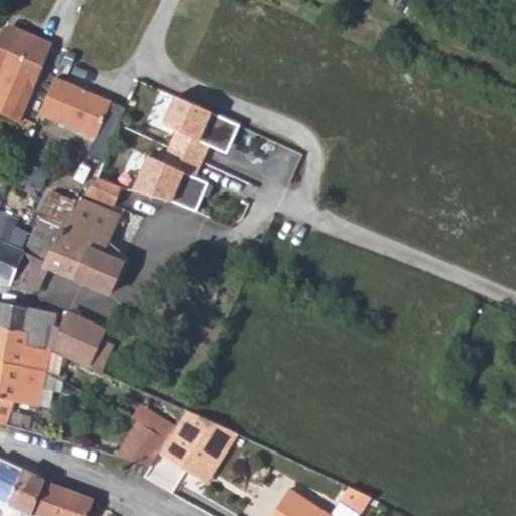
[(0,114),(10,119),(48,42),(15,25),(12,31),(5,28),(0,34),(0,114)]
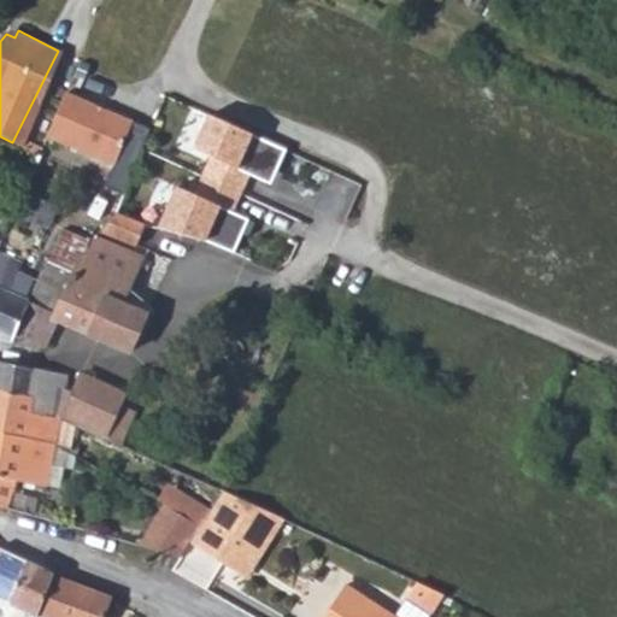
[(97,106),(59,90),(37,133),(113,165),(104,186),(122,195),(123,193),(152,130),(107,111),(104,113),(95,110),(97,106)]
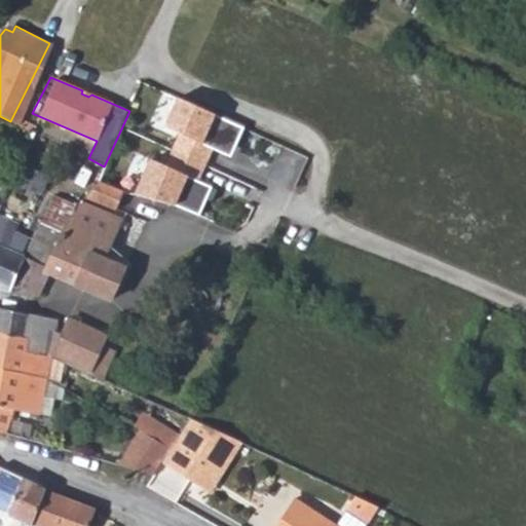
[(163,95),(154,122),(166,126),(175,99),(163,95)]
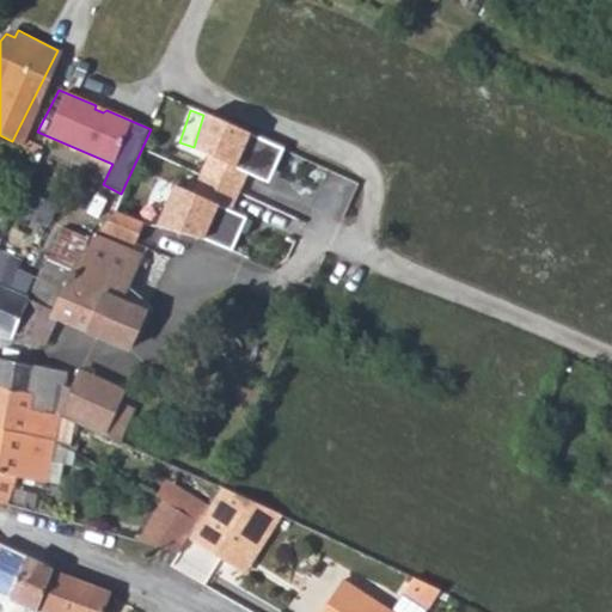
[(283,153),(208,117),(193,150),(209,158),(201,177),(238,196),(246,177),(268,187),(283,153)]
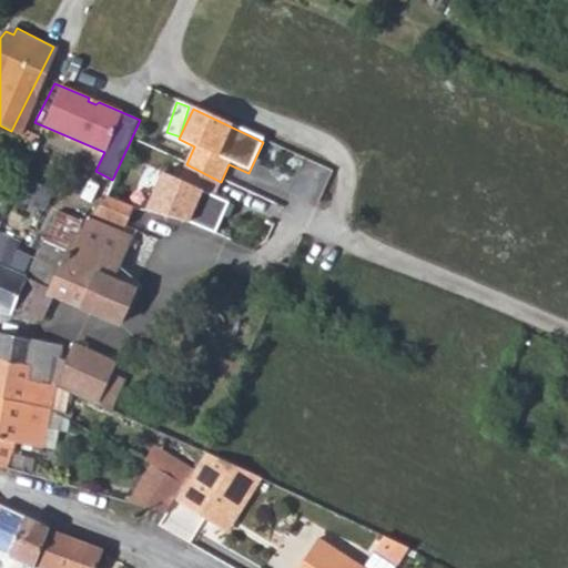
[(221,182),(186,164),(178,181),(162,173),(144,211),(189,224),(213,234),(226,205),(213,199),(221,182)]
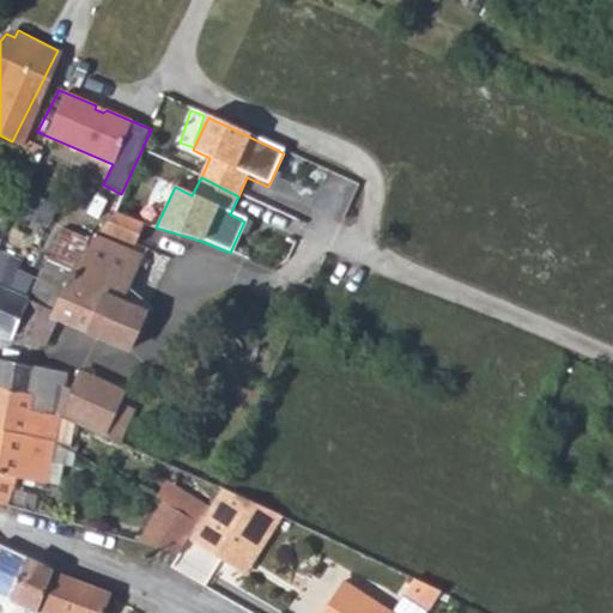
[(150,205),(122,192),(121,194),(114,212),(98,231),(133,246),(150,205)]
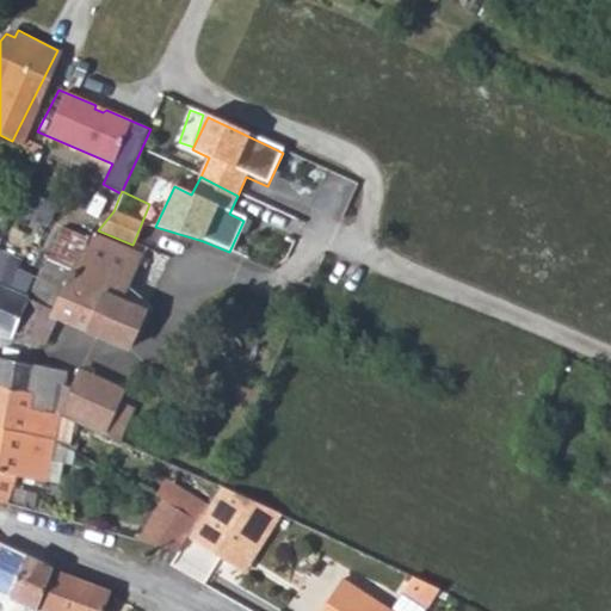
[(140,253),(96,234),(80,252),(79,252),(71,270),(54,307),(53,310),(49,316),(55,320),(127,349),(142,309),(118,300),(140,253)]
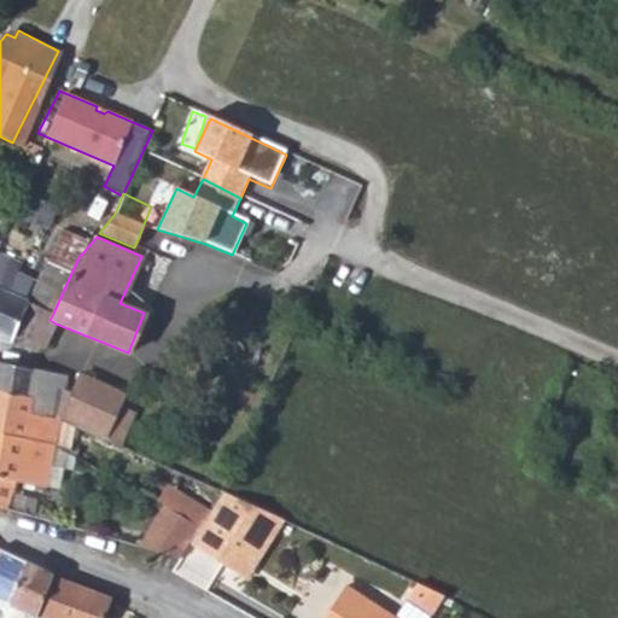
[(21,264),(0,255),(0,339),(10,344),(42,350),(56,324),(50,320),(53,314),(23,301),(29,285),(15,279),(21,264)]
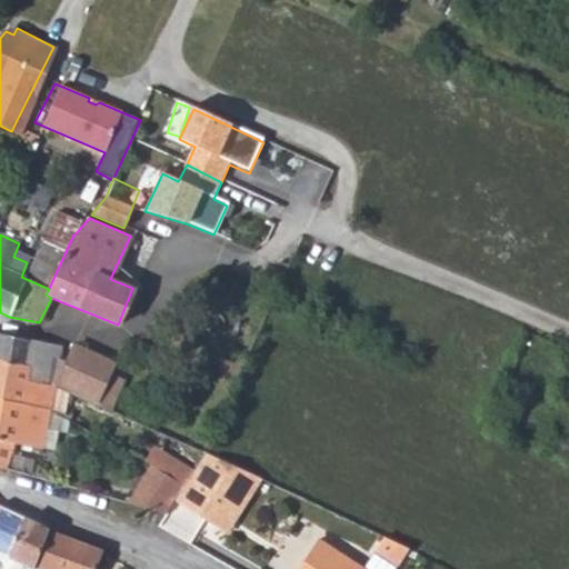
[(27,277),(50,286),(66,251),(41,241),(27,277)]
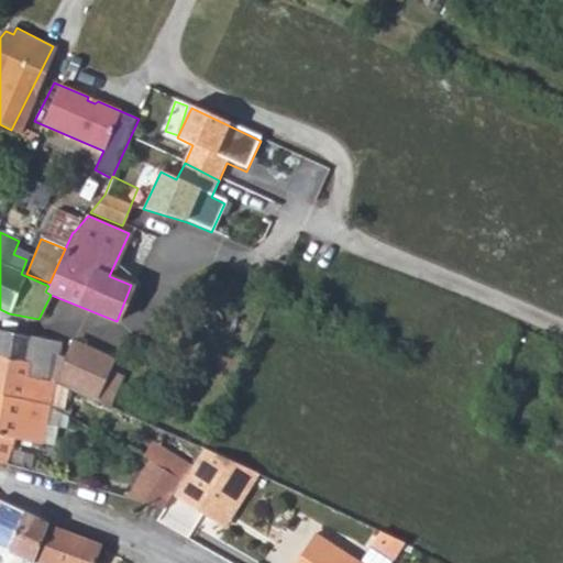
[(0,394),(48,406),(53,383),(28,376),(32,339),(0,331),(0,394)]
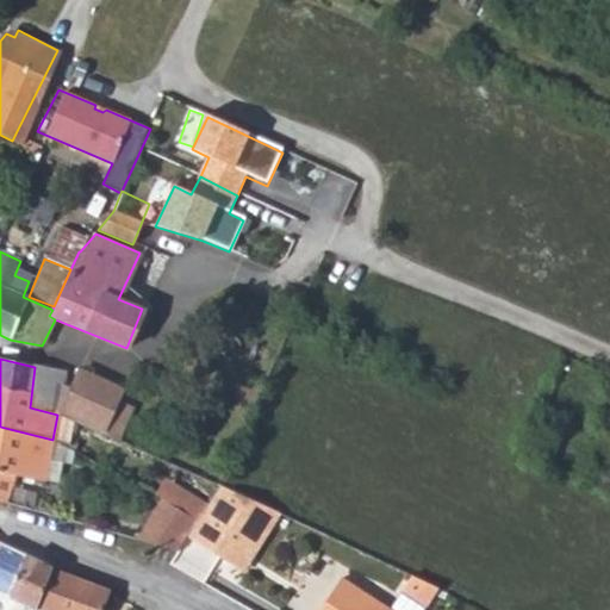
[(63,374),(35,367),(30,408),(57,415),(63,374)]
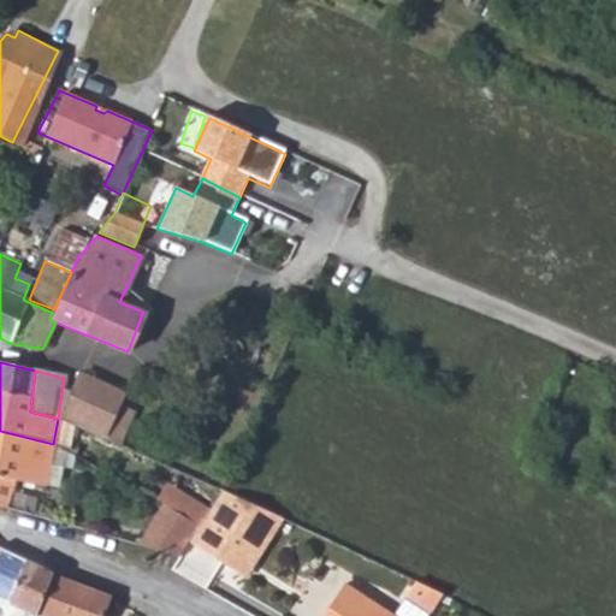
[(60,420),(105,439),(123,394),(78,375),(60,420)]
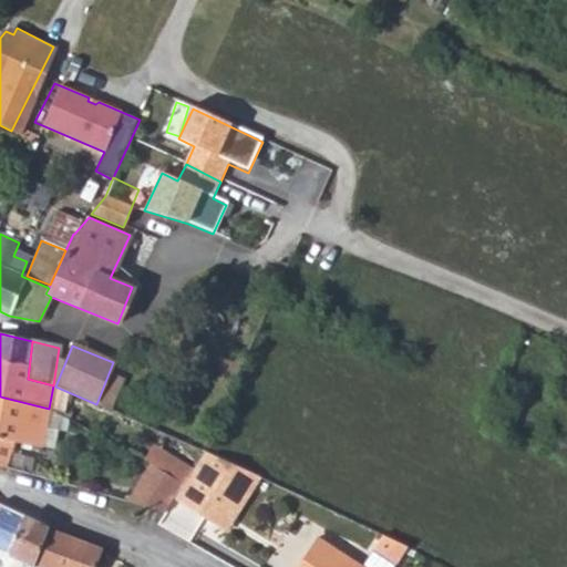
[(0,397),(0,465),(6,466),(12,442),(42,446),(49,409),(0,397)]
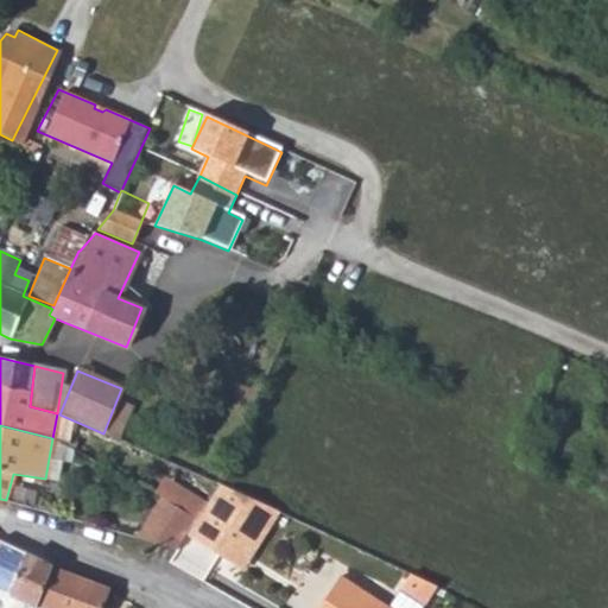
[(162,482),(153,496),(158,500),(194,520),(203,506),(162,482)]
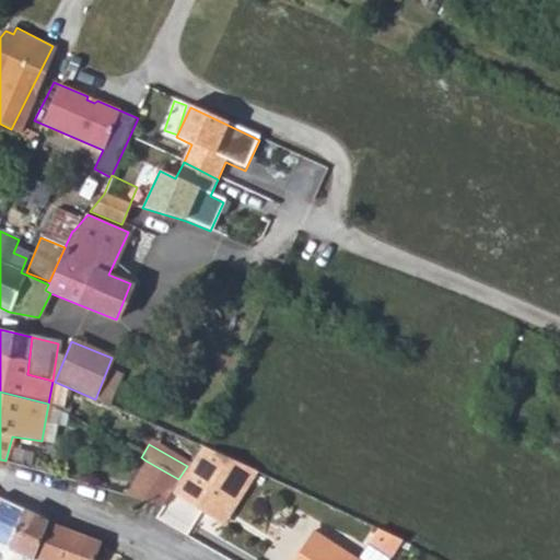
[(178,479),(170,493),(202,514),(207,516),(231,478),(245,487),(255,473),(199,446),(187,466),(178,479)]
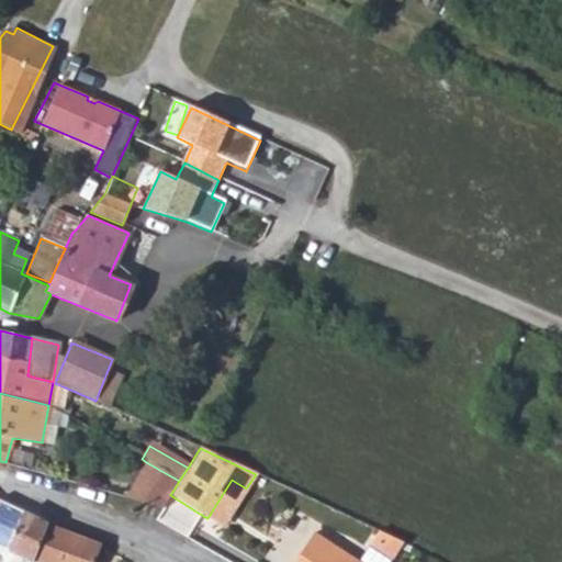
[(179,481),(146,462),(124,497),(163,507),(170,495),(179,481)]
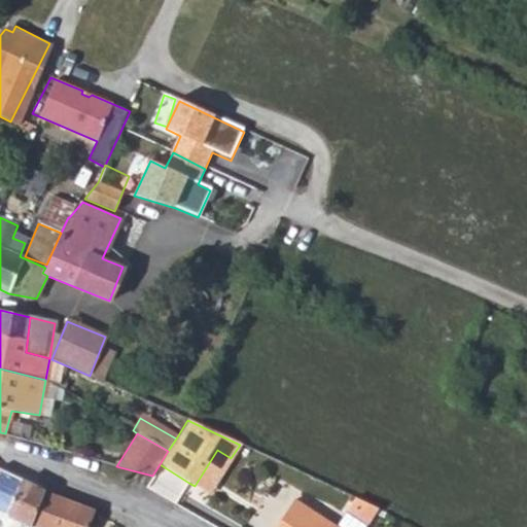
[(207,494),(231,458),(217,450),(195,486),(207,494)]
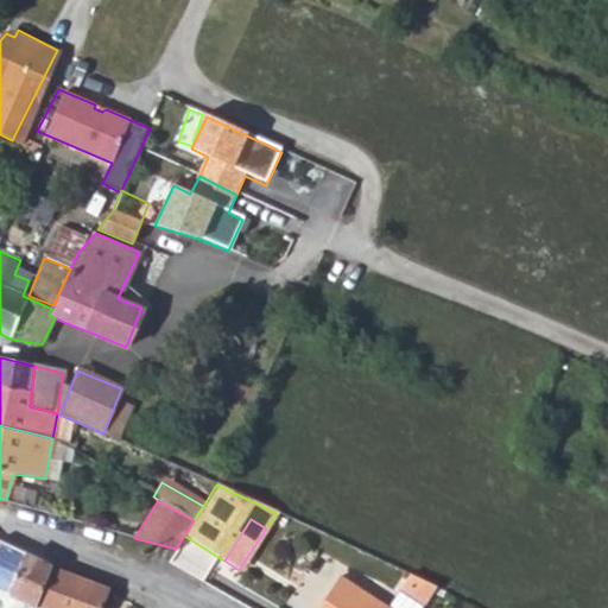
[(0,590),(33,607),(35,607),(51,564),(0,540),(0,590)]
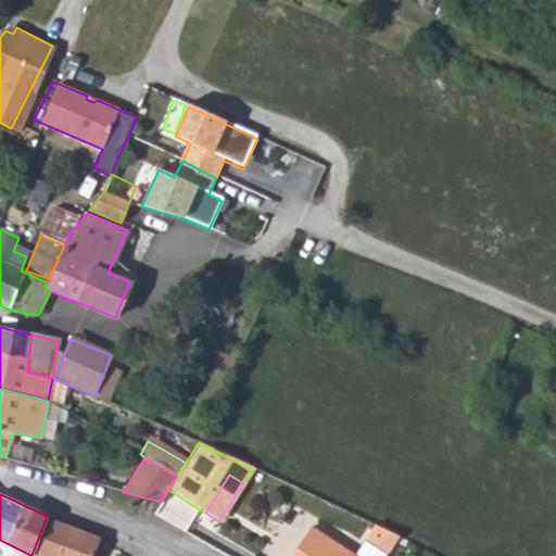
[(89,555),(97,536),(47,516),(32,555),(89,555)]
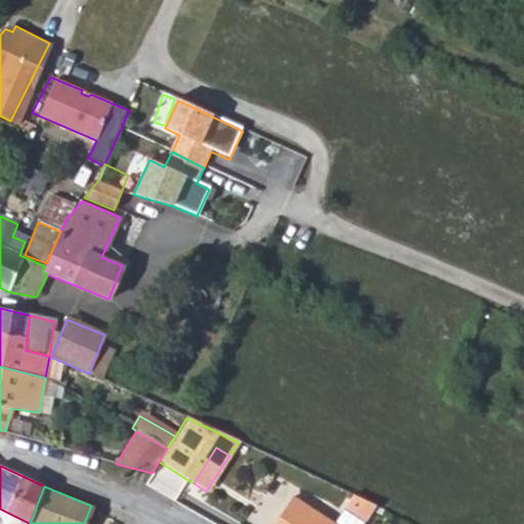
[(368,521),(379,503),(356,491),(346,509),(368,521)]
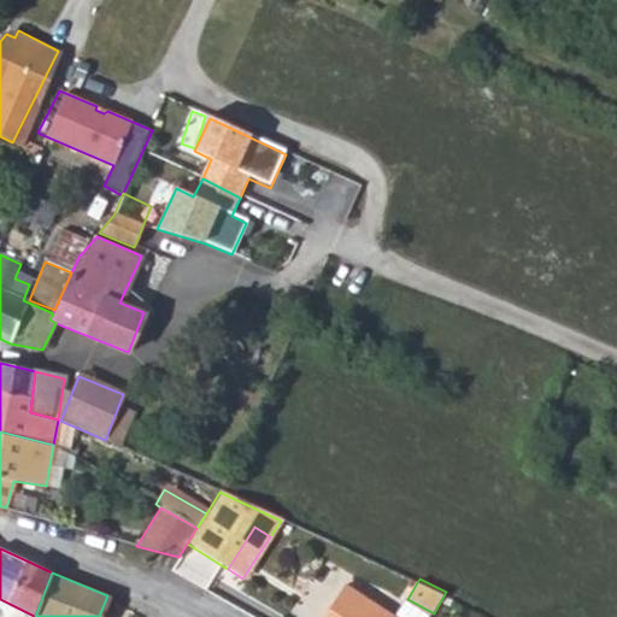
[(388,616),(344,589),(325,616),(388,616)]
